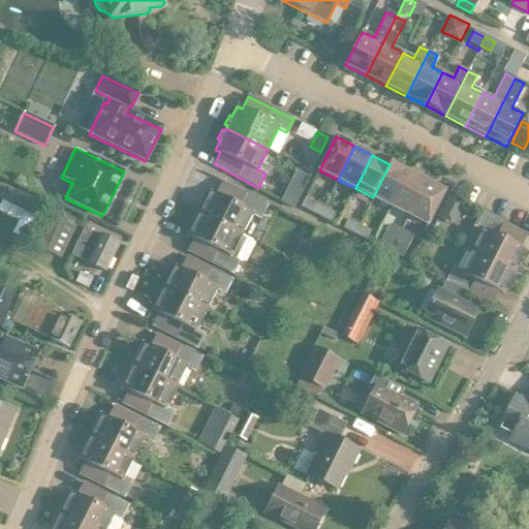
[(390,164),(373,197),(391,207),(408,173),(390,164)]
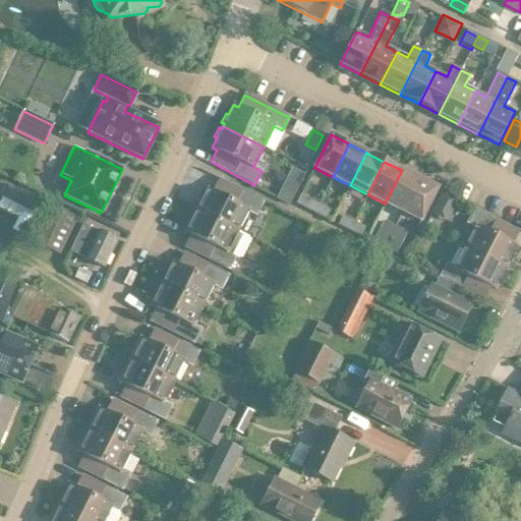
[(402,170),(385,204),(402,212),(419,179),(402,170)]
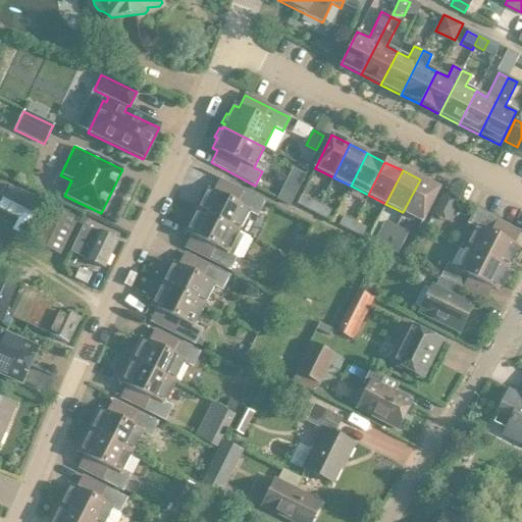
[(420,179),(403,212),(421,221),(438,189),(420,179)]
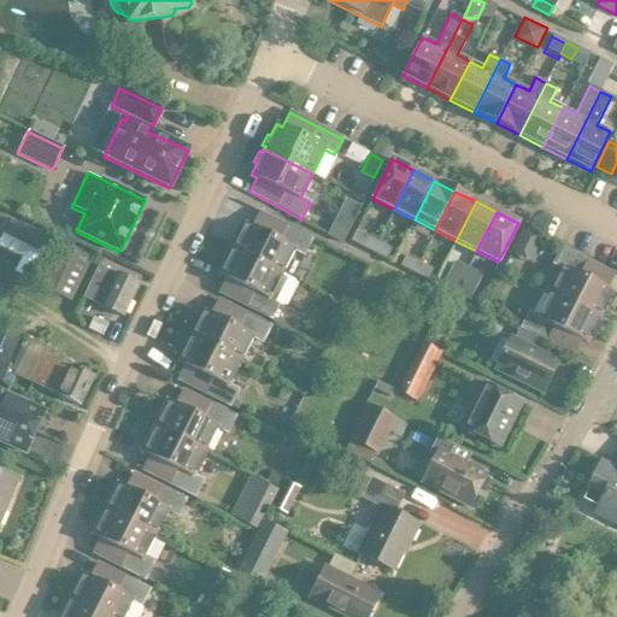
[(234,247),(233,250),(282,275),(294,251),(303,256),(311,240),(258,213),(251,227),(246,224),(240,236),(236,234),(230,245),(234,247)]
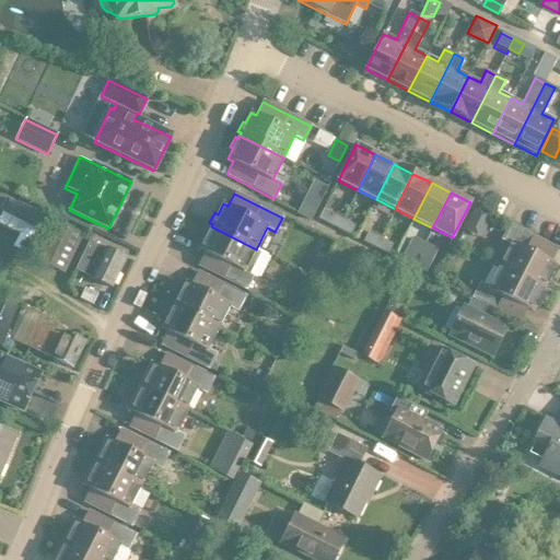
[(8,199),(1,211),(34,228),(39,214),(8,199)]
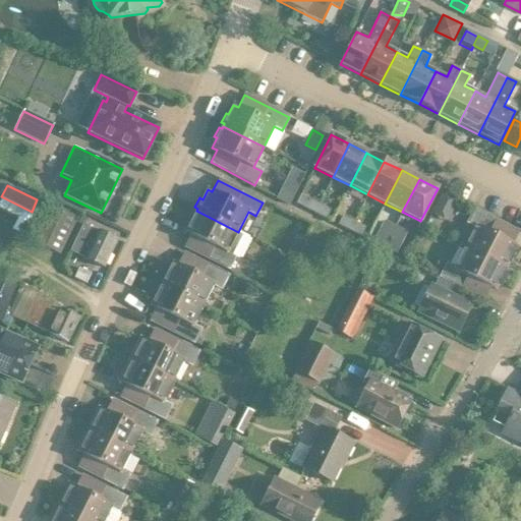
[(278,199),(288,205),(293,194),(283,189),(278,199)]
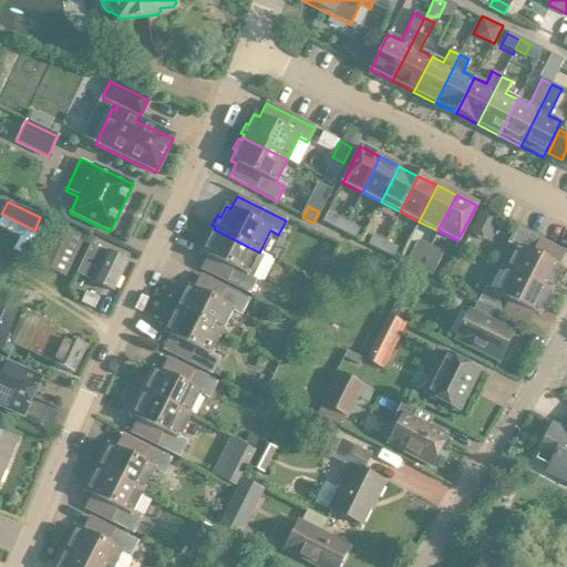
[(495,219),(477,210),(466,232),(484,240),(495,219)]
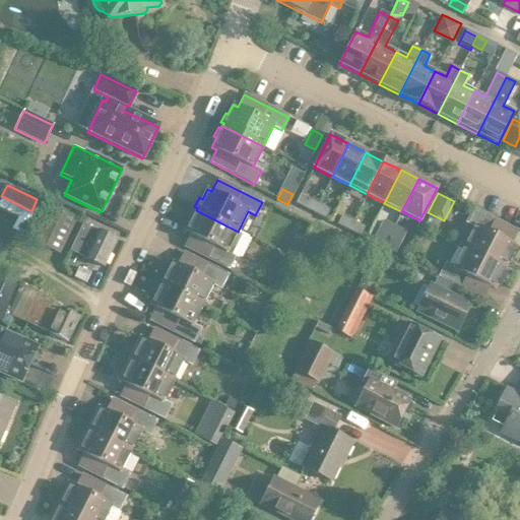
[(296,203),(314,212),(318,204),(300,194),(296,203)]
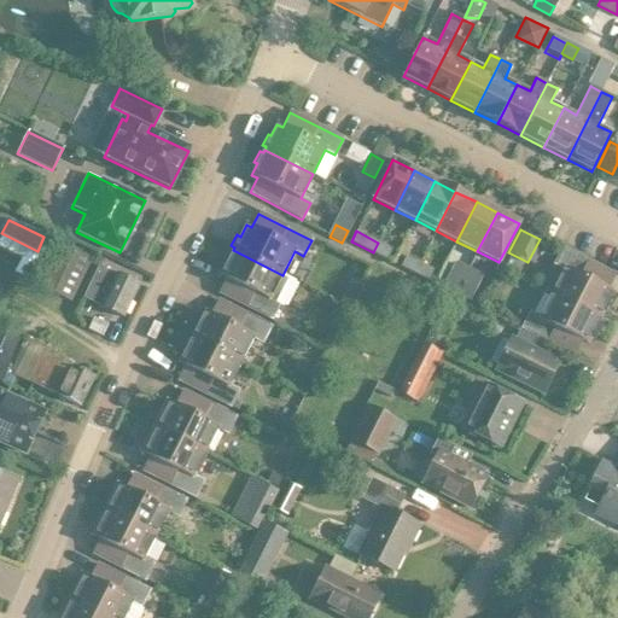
[(70,303),(92,260),(58,243),(36,285),(70,303)]
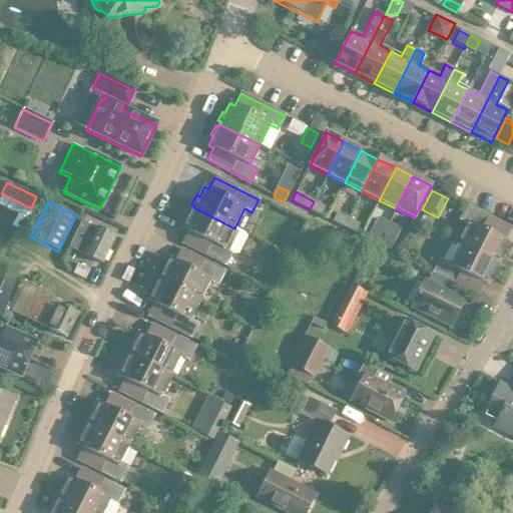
[(326,206),(314,201),(310,209),(321,215),(326,206)]
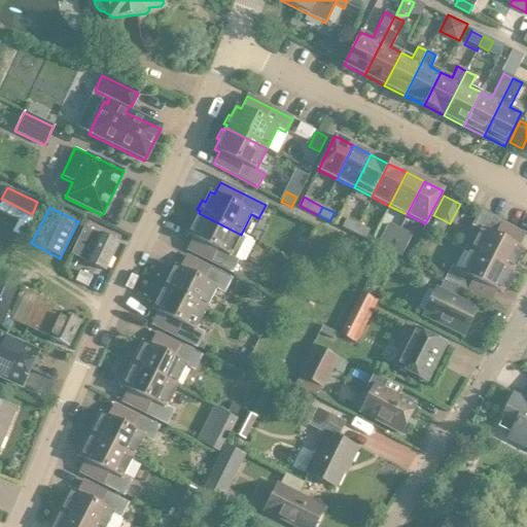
[(472,225),(481,230),(470,250),(513,272),(514,269),(517,271),(521,261),(518,259),(523,250),(518,247),(524,235),(480,212),(472,225)]
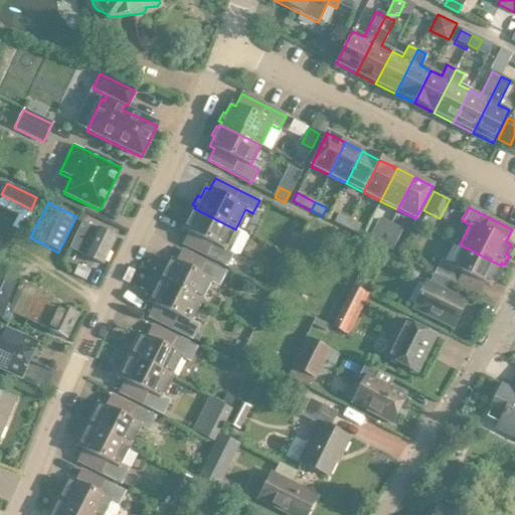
[(235,229),(194,208),(193,210),(190,209),(185,218),(188,220),(183,229),(188,232),(182,244),(225,267),(232,253),(235,255),(245,234),(235,229)]
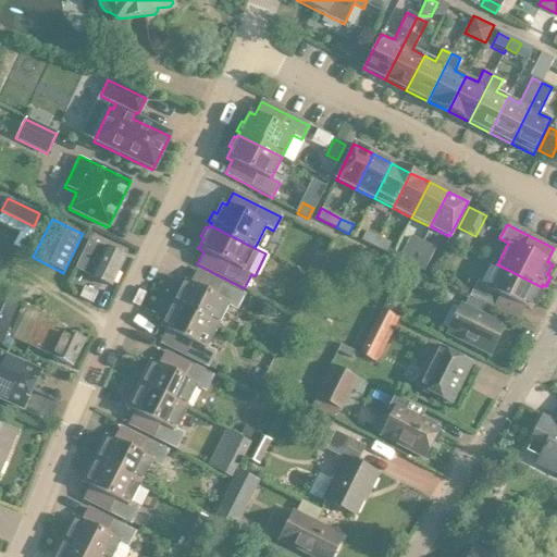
[(366,231),(361,240),(373,247),(379,237),(366,231)]
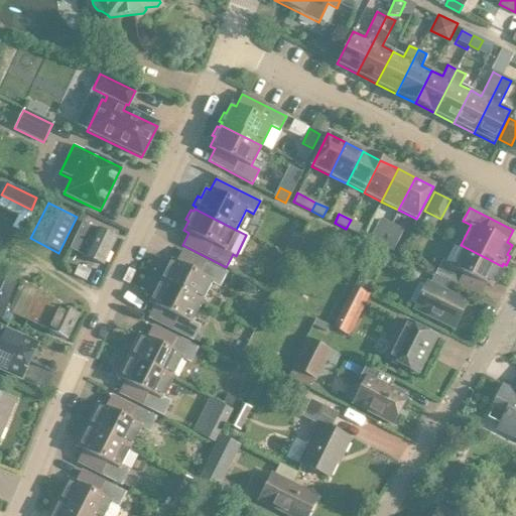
[(307,224),(301,220),(296,231),(302,235),(307,224)]
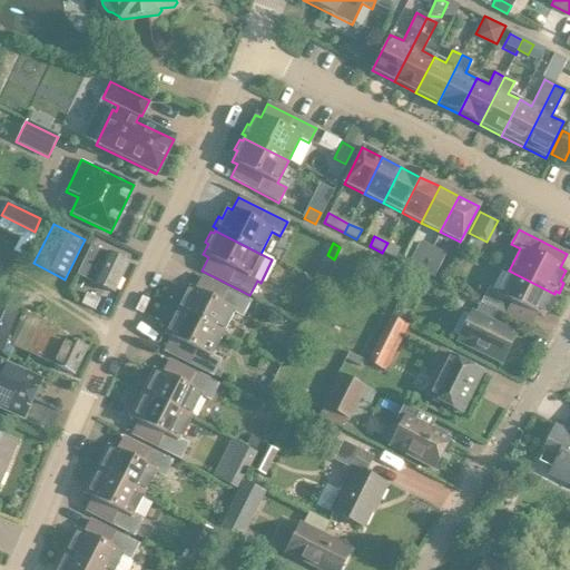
[(387,243),(382,253),(394,259),(400,249),(387,243)]
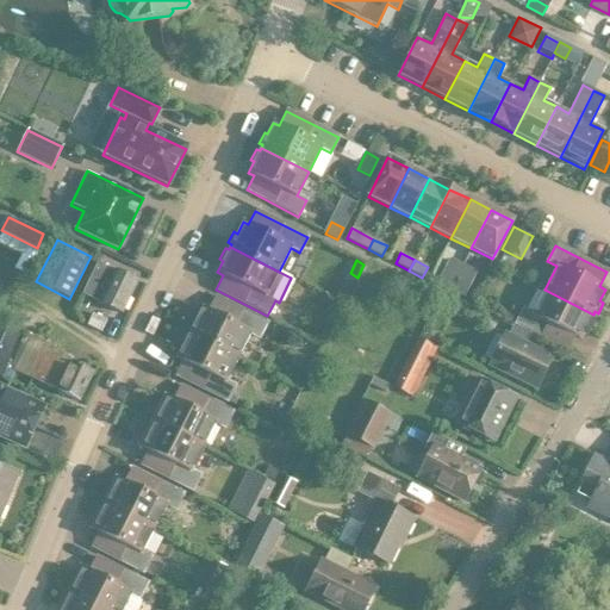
[(138,280),(97,262),(81,294),(98,303),(122,316),(138,280)]
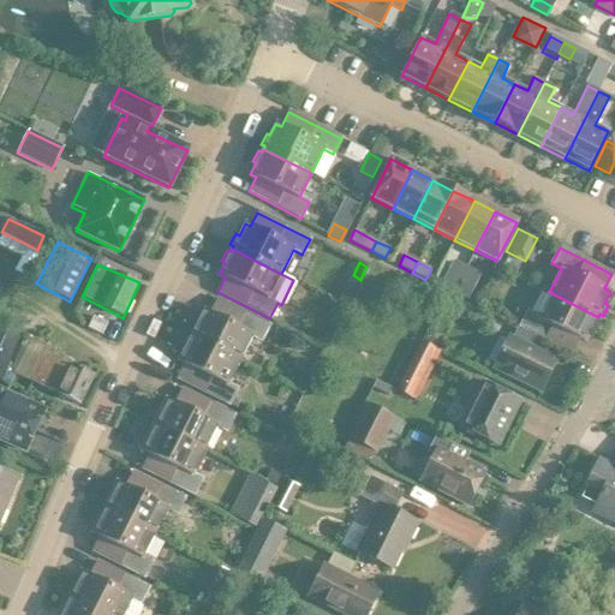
[(445,275),(440,286),(453,293),(459,282),(445,275)]
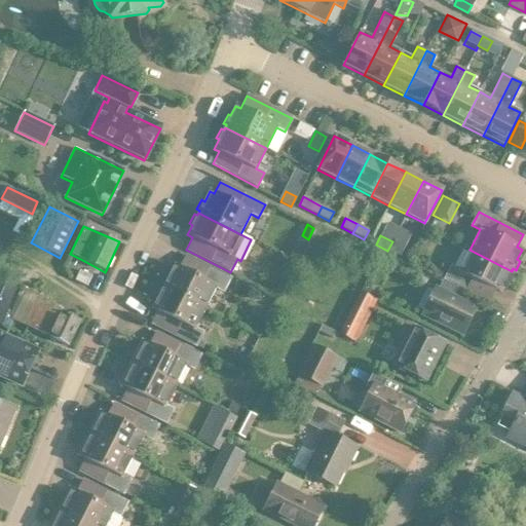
[(400,257),(404,248),(392,241),(387,251),(400,257)]
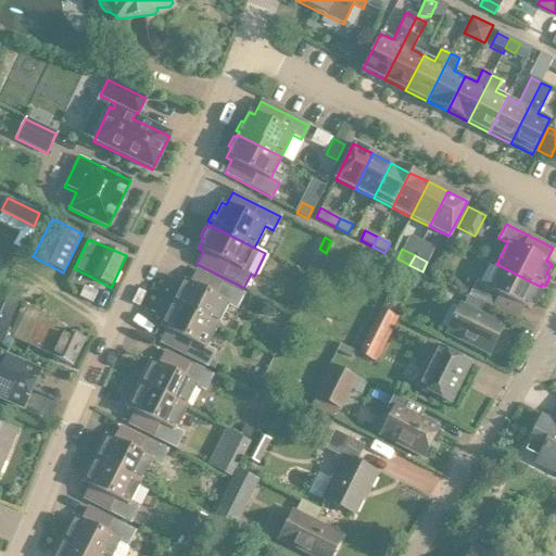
[(539,289),(541,287),(496,264),(485,286),(477,281),(472,290),(469,295),(517,319),(523,306),(529,310),(533,299),(538,300),(542,290),(539,289)]
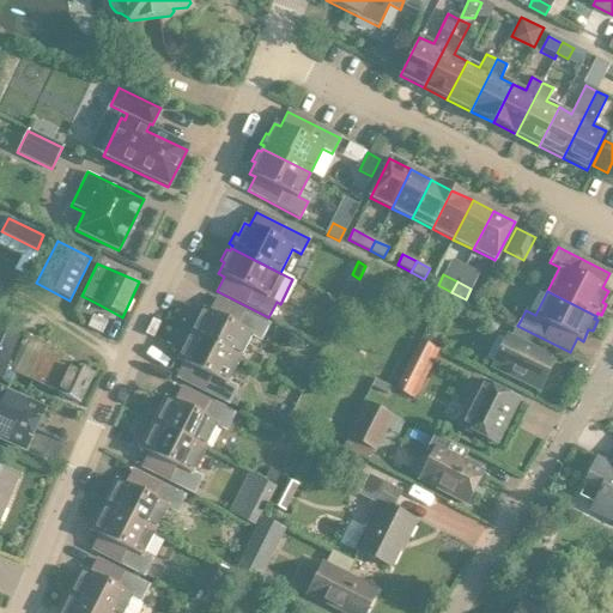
[(190,334),(190,335),(238,359),(250,335),(260,340),(268,325),(216,298),(208,313),(202,309),(196,321),(193,320),(188,331),(192,332),(190,334)]
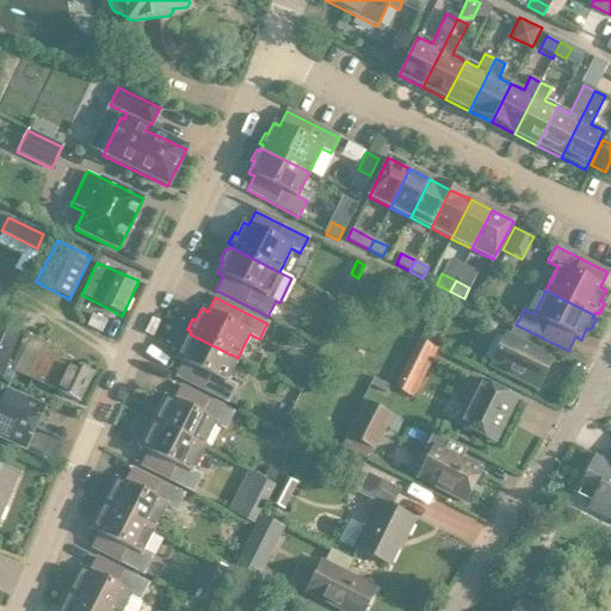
[(451,297),(445,310),(462,319),(466,313),(474,316),(476,310),(451,297)]
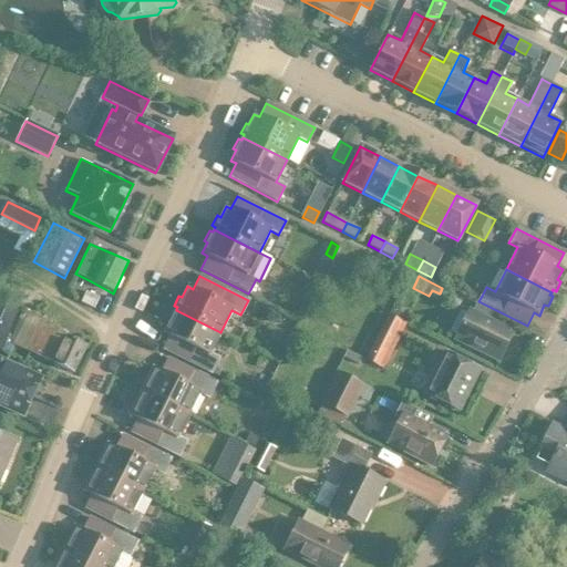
[(466,296),(478,301),(482,296),(470,290),(466,296)]
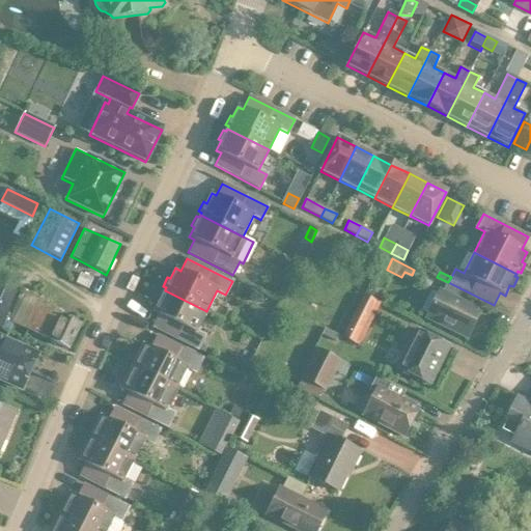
[(92,279),(80,274),(75,284),(87,289),(92,279)]
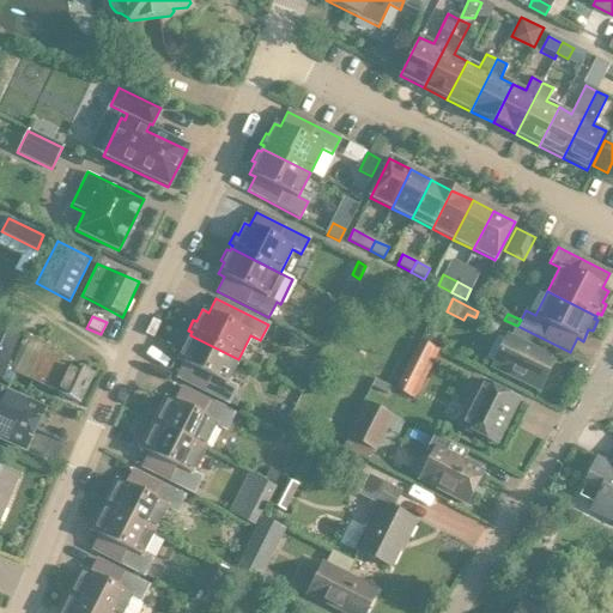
[(0,352),(7,356),(17,333),(0,326),(0,352)]
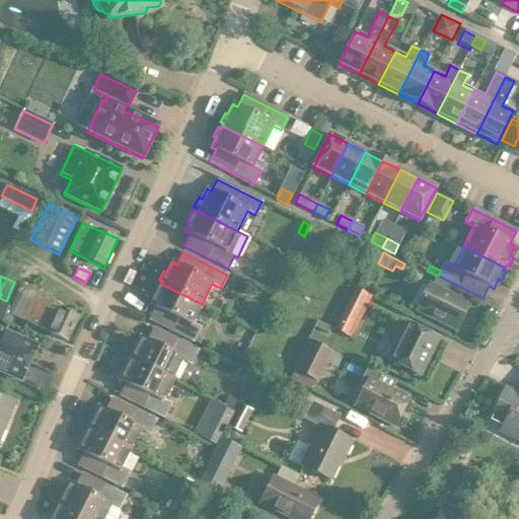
[(274,295),(279,285),(269,280),(264,290),(274,295)]
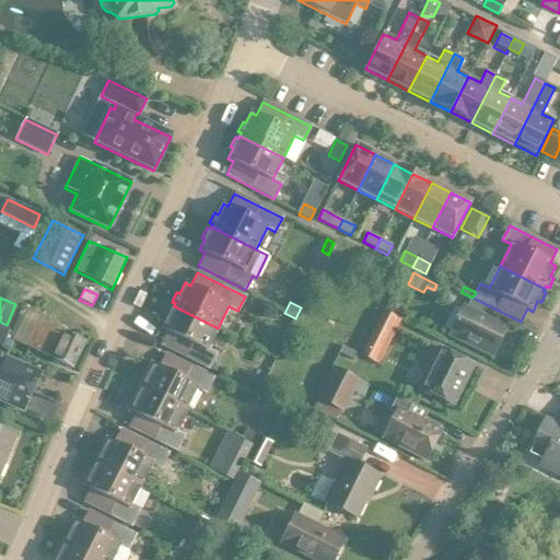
[(218,328),(174,306),(174,305),(172,308),(168,306),(164,317),(166,318),(162,329),(166,331),(160,345),(208,369),(216,354),(207,350),(218,328)]
